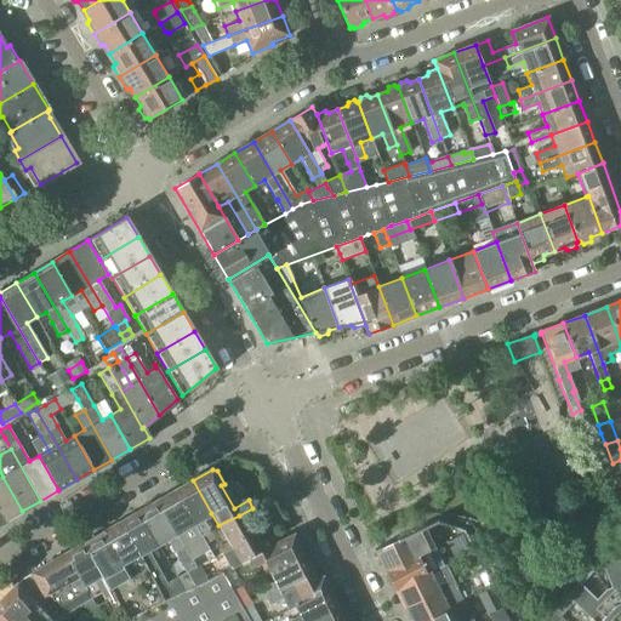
[(0,514),(4,522),(22,511),(3,477),(0,477),(0,514)]
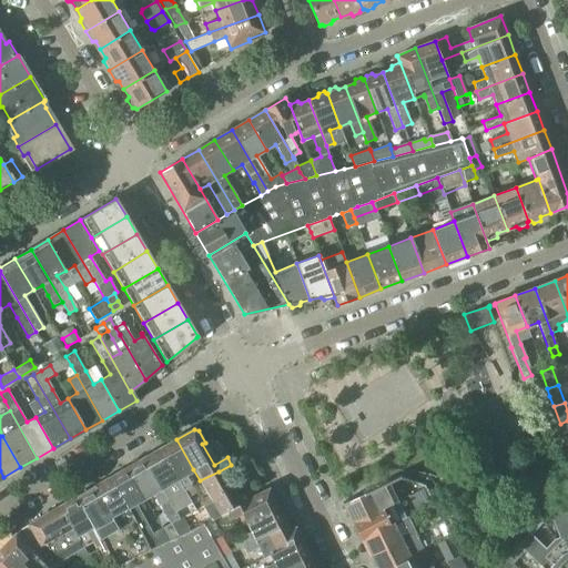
[(160,448),(188,497),(195,493),(185,474),(193,469),(176,439),(160,448)]
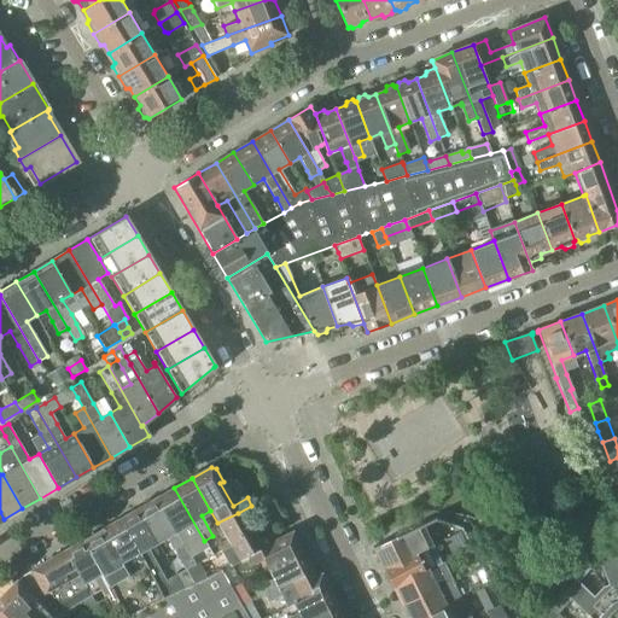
[(157,499),(191,558),(209,547),(204,541),(174,488),(157,499)]
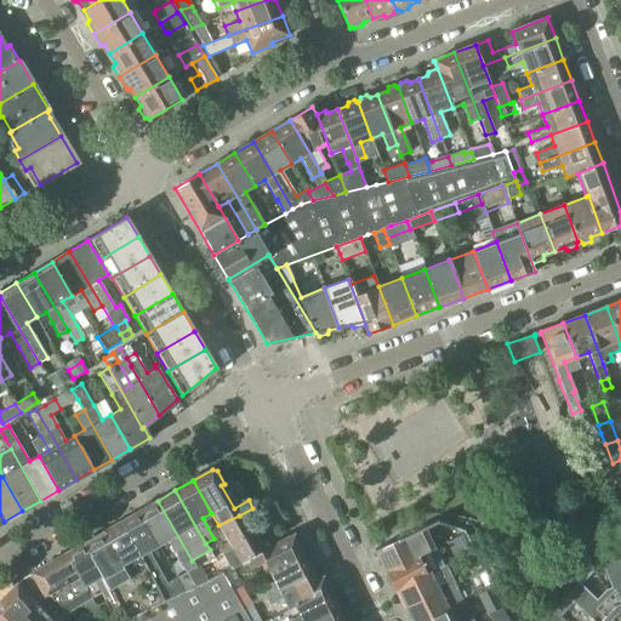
[(141,510),(159,543),(166,539),(186,573),(194,568),(191,562),(192,560),(158,501),(141,510)]
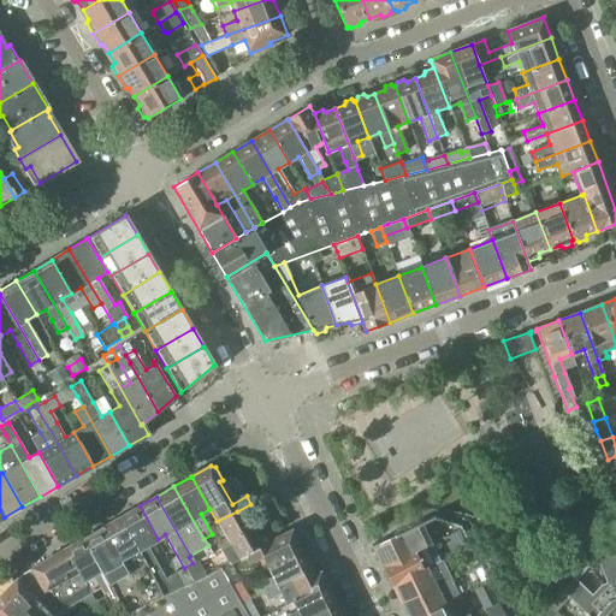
[(163,596),(183,586),(176,573),(164,580),(147,545),(158,539),(140,505),(120,517),(149,568),(163,596)]
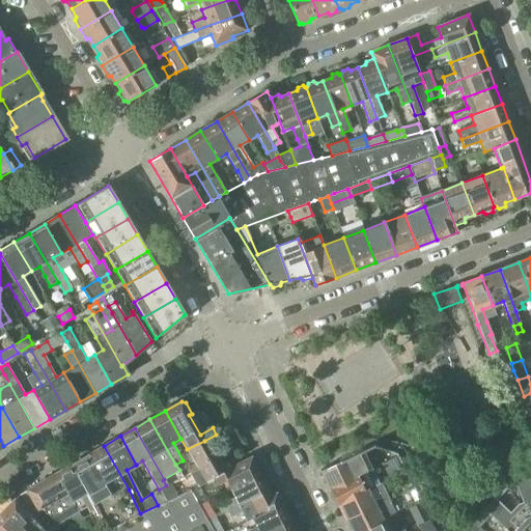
[(187,449),(195,463),(187,468),(197,486),(205,481),(211,479),(214,485),(226,480),(230,488),(259,474),(251,457),(222,472),(219,467),(220,462),(217,456),(213,456),(204,441),(187,449)]
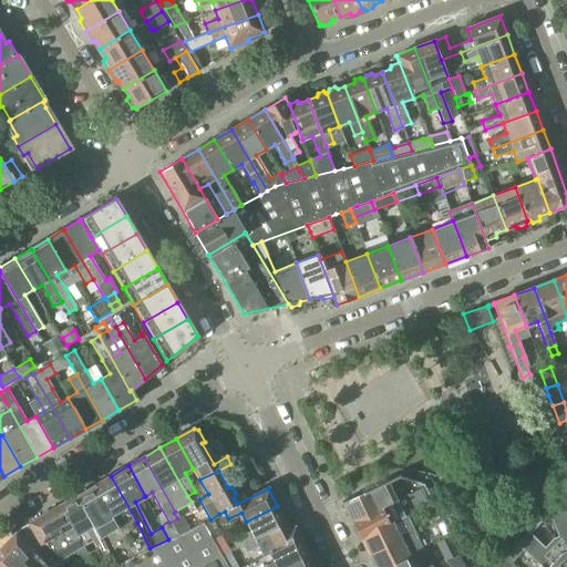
[(204,566),(222,558),(220,556),(203,523),(189,529),(168,539),(150,548),(137,523),(111,476),(76,495),(104,546),(112,559),(115,566),(204,566)]
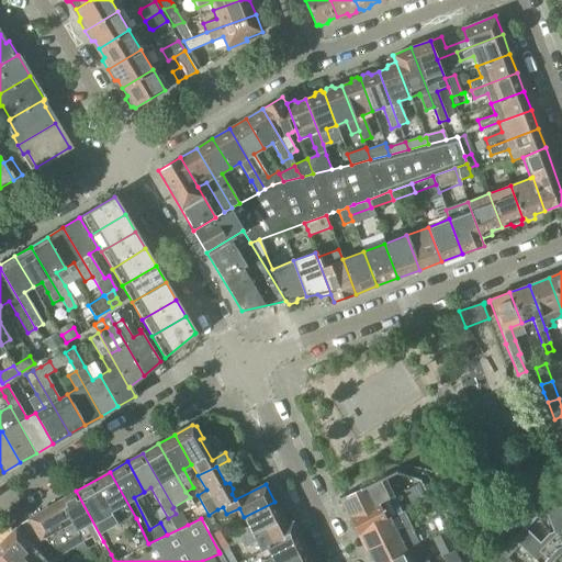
[(340,501),(348,517),(392,496),(383,478),(346,496),(345,495),(338,498),(339,501),(340,501)]
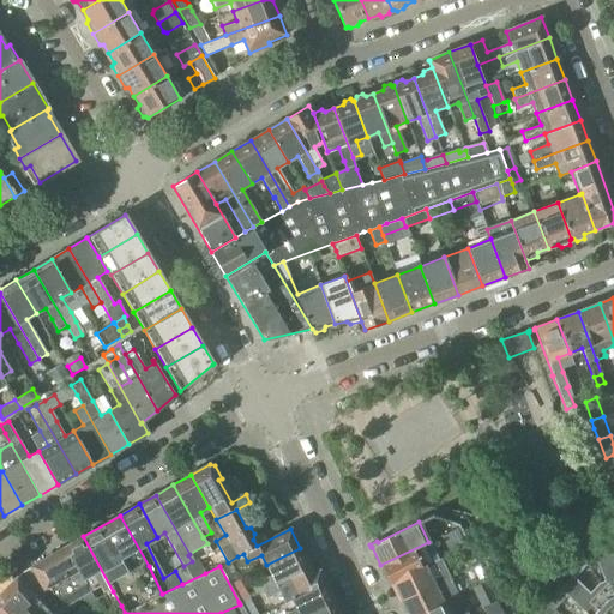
[(451,553),(458,549),(468,545),(459,527),(441,535),(451,553)]
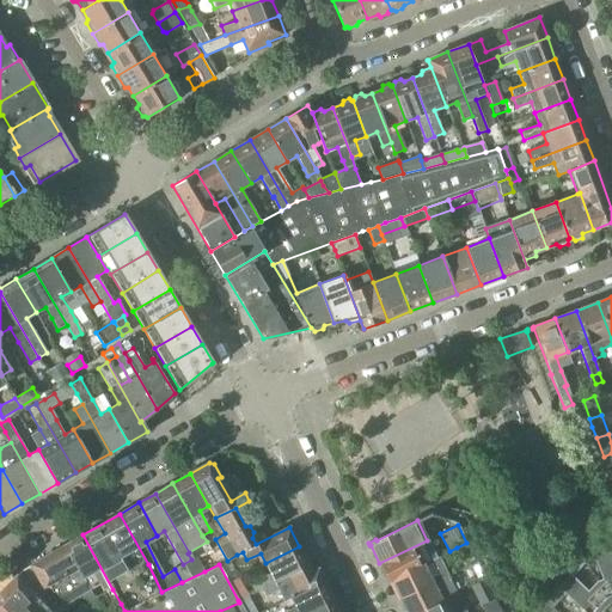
[(83,577),(90,589),(99,585),(103,592),(106,589),(108,592),(112,589),(83,534),(66,545),(83,577)]
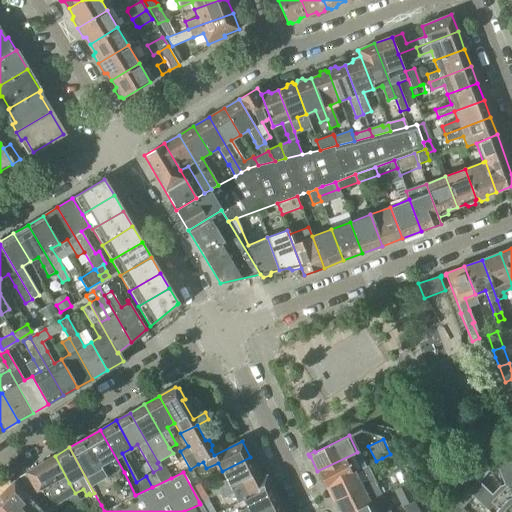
[(317,471),(325,487),(352,473),(348,465),(361,459),(357,452),(317,471)]
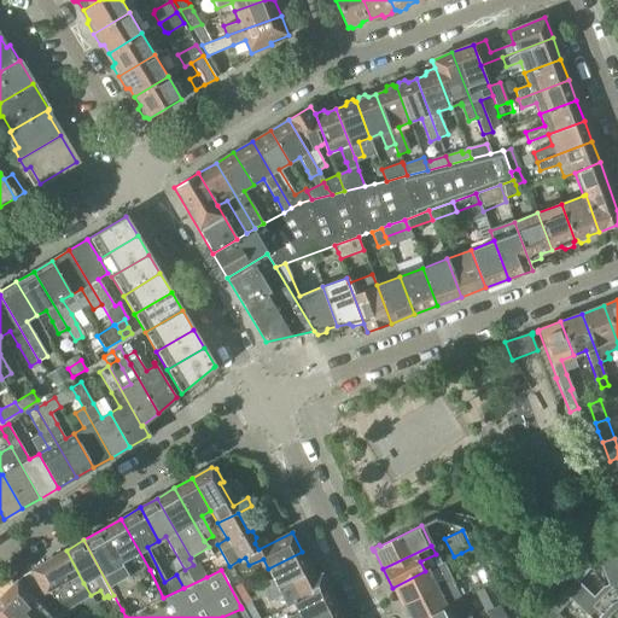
[(471,548),(461,553),(470,572),(481,567),(471,548)]
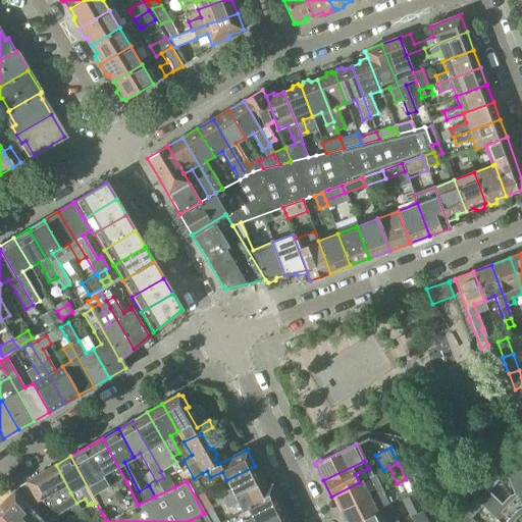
[(68,508),(76,503),(70,492),(56,465),(28,481),(39,501),(56,516),(68,508)]
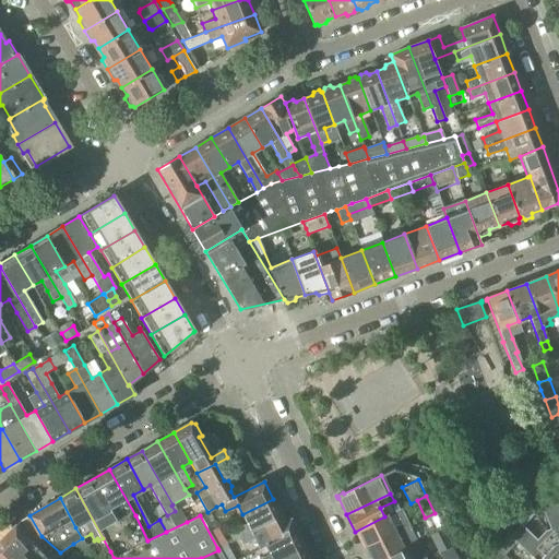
[(273,499),(242,514),(247,523),(229,532),(234,539),(238,537),(282,515),(273,499)]
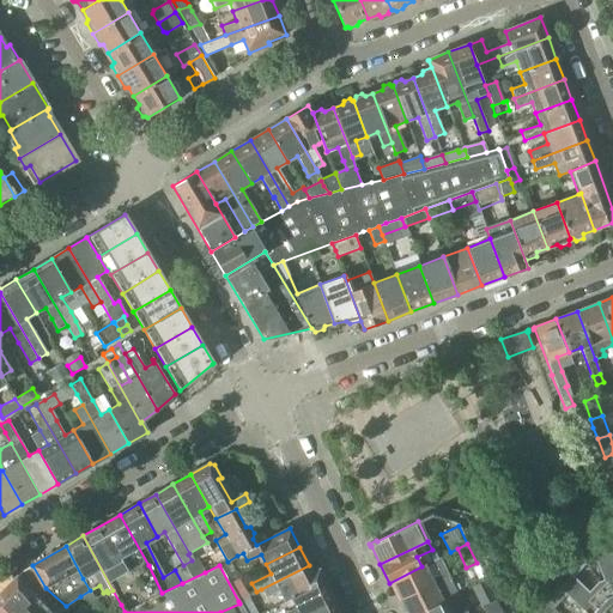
[(586,612),(612,612),(612,557),(611,552),(583,562),(559,588),(566,595),(584,611),(586,612)]
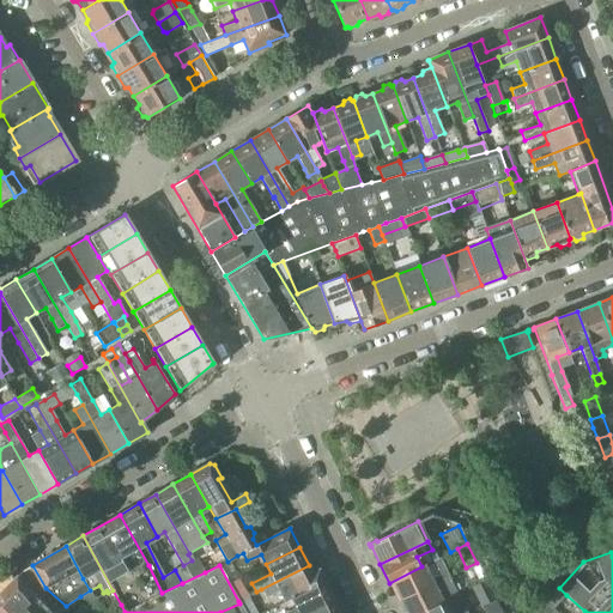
[(192,560),(183,565),(175,570),(182,583),(205,572),(196,558),(192,560)]
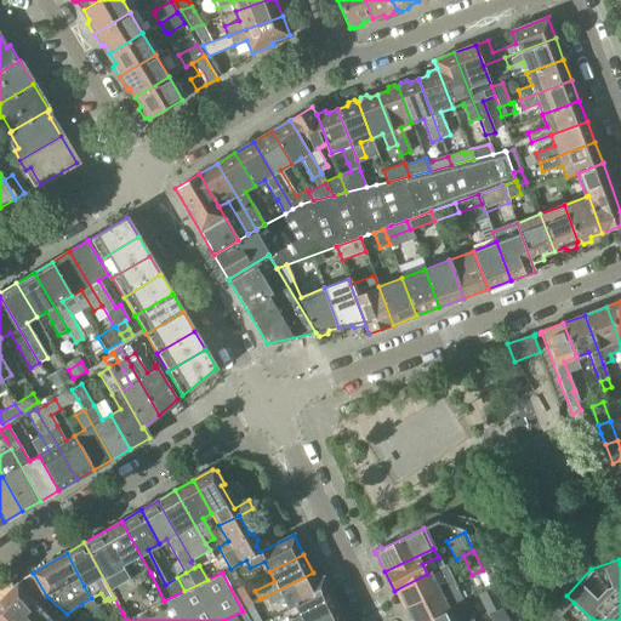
[(403,600),(406,607),(455,584),(445,565),(427,574),(394,591),(400,602),(403,600)]
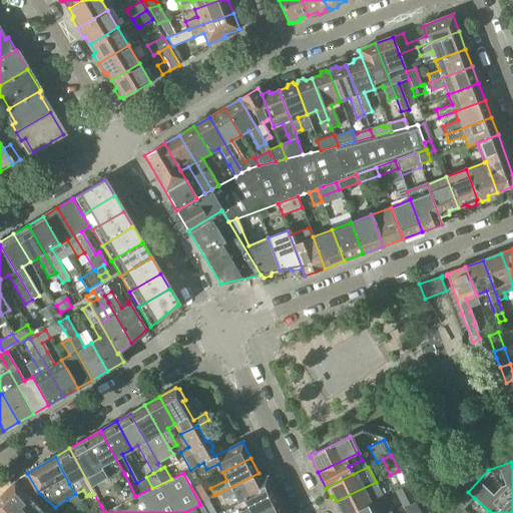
[(388,477),(395,491),(406,486),(399,471),(388,477)]
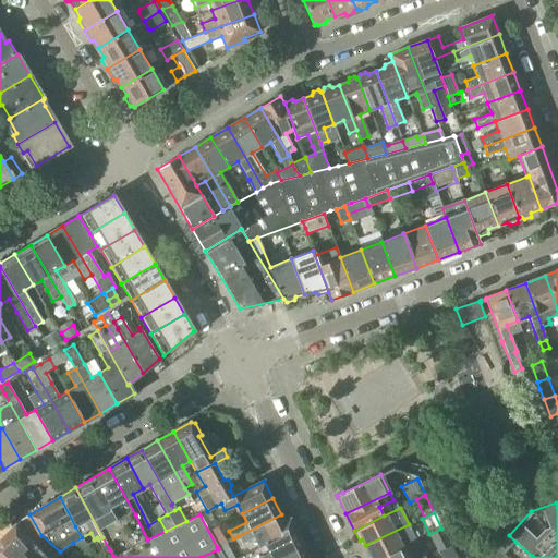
[(51,557),(60,552),(41,535),(29,514),(20,520),(0,540),(0,557),(51,557)]
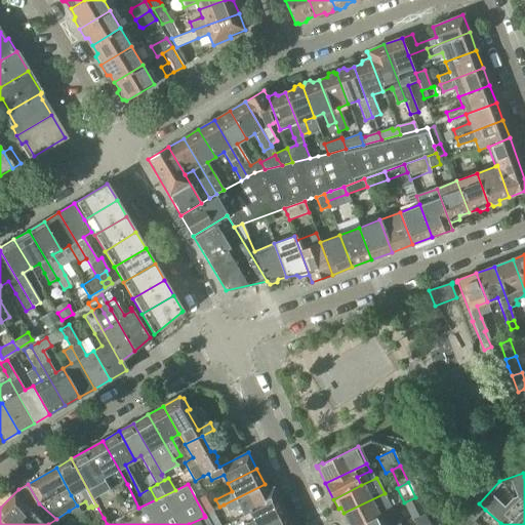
[(243,515),(248,513),(278,498),(273,488),(268,490),(265,484),(224,505),(227,512),(239,507),(243,515)]
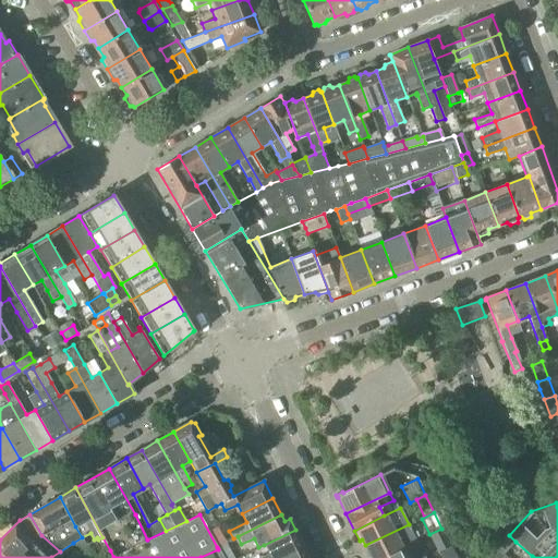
[(365,545),(371,557),(379,557),(416,541),(409,524),(365,545)]
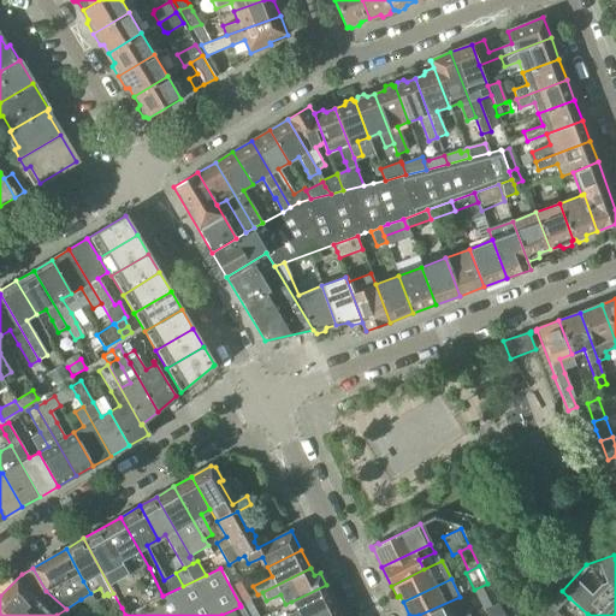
[(483,609),(485,608),(497,602),(487,584),(474,590),(483,609)]
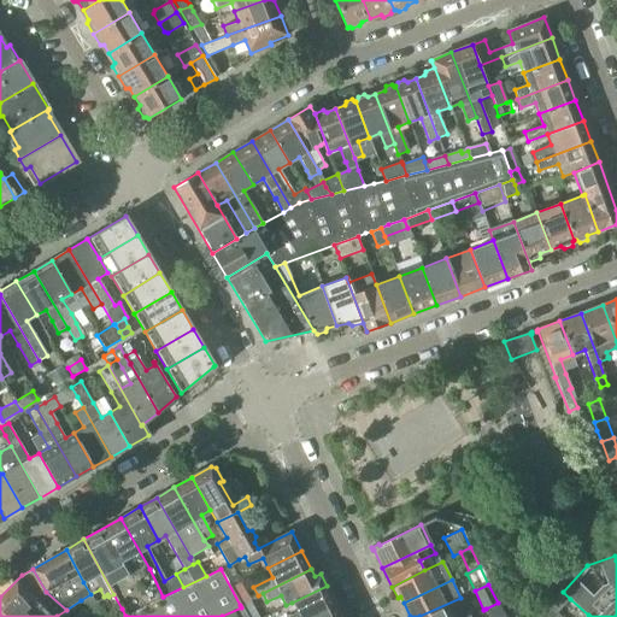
[(286,616),(307,616),(335,603),(327,586),(292,603),(297,612),(286,616)]
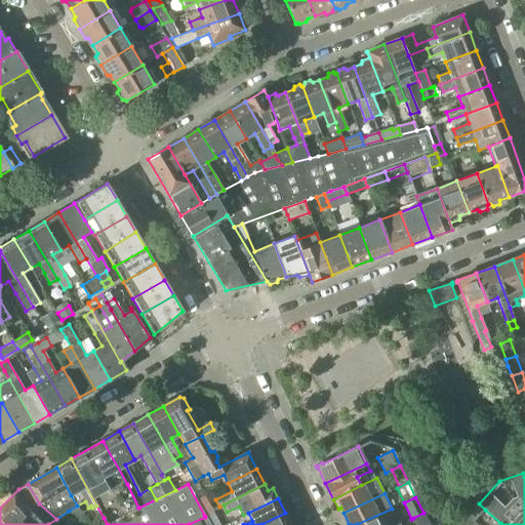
[(479,503),(468,517),(474,522),(485,510),(479,503)]
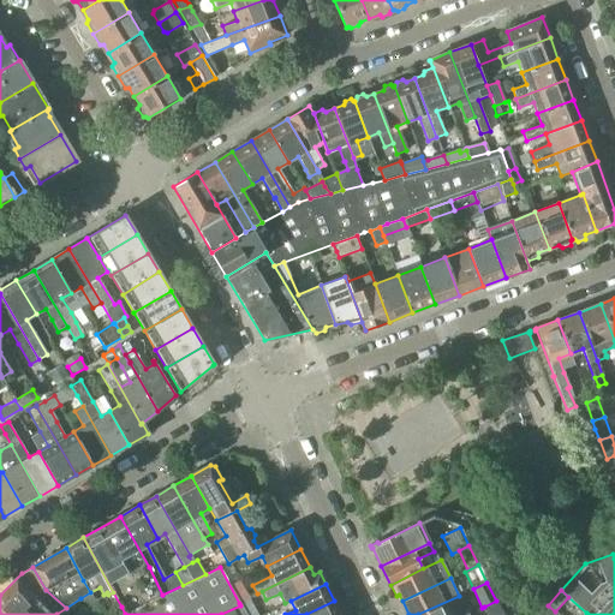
[(94,598),(90,592),(81,598),(91,609),(97,603),(94,598)]
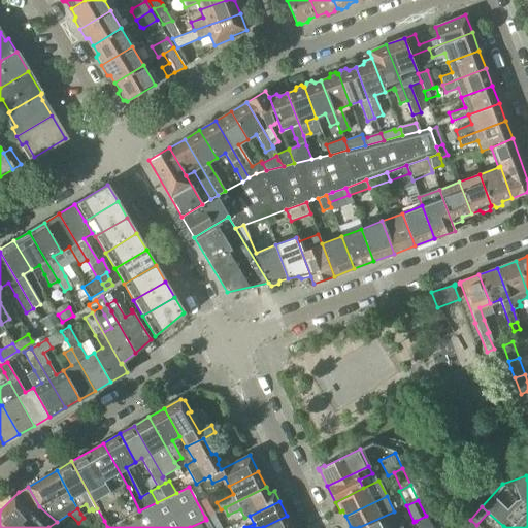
[(359,527),(399,527),(401,527),(394,512),(359,527)]
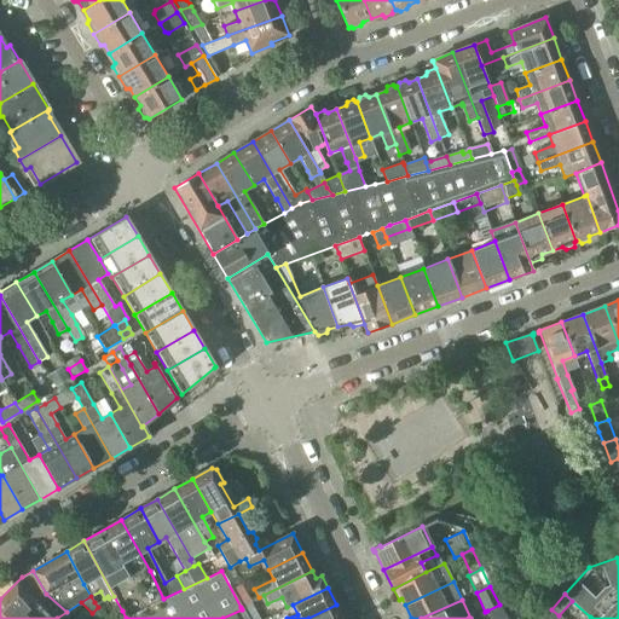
[(241,607),(242,609),(247,618),(259,618),(249,602),(241,607)]
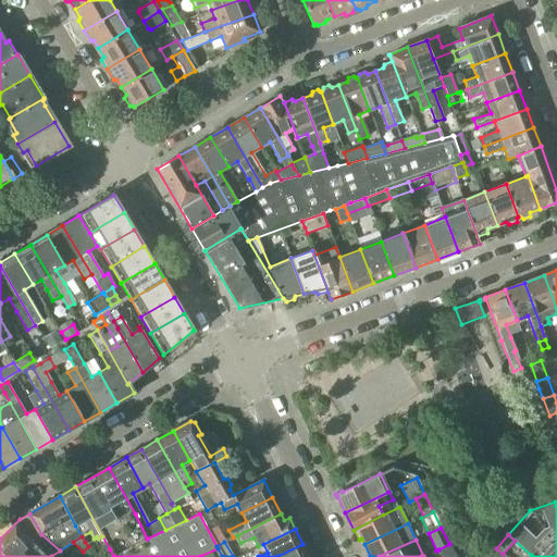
[(309,556),(302,544),(277,556),(309,556)]
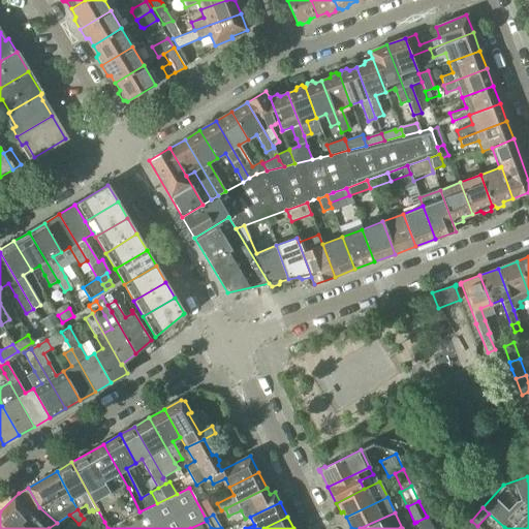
[(419,528),(432,528),(427,517),(416,522),(419,528)]
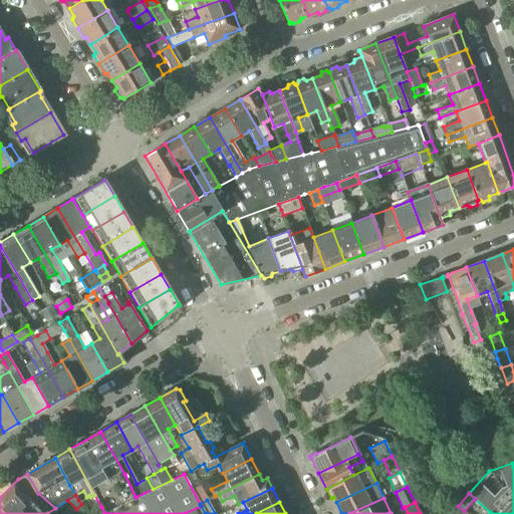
[(462,513),(464,512),(464,511),(458,506),(457,505),(448,513),(462,513)]
